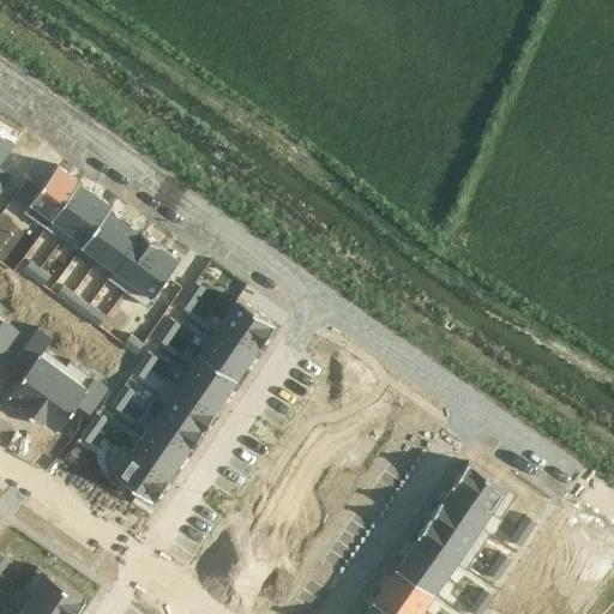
[(0,126),(0,187),(11,174),(0,166),(0,161),(17,138),(0,126)]
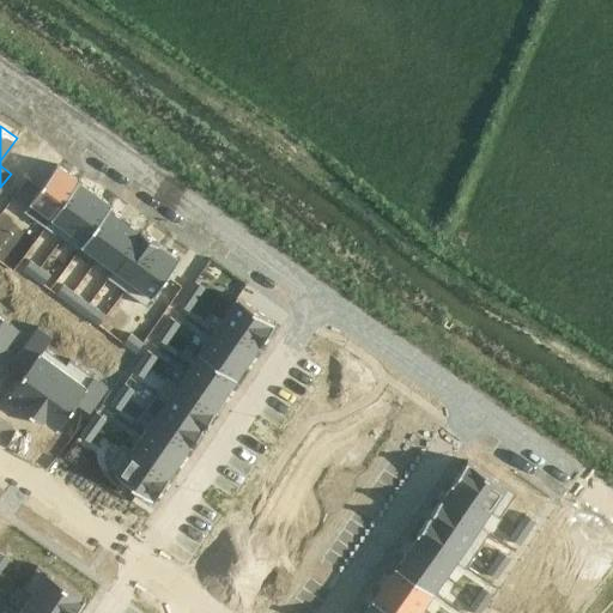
[(30,201),(24,211),(46,226),(53,218),(80,180),(79,180),(59,165),(60,165),(58,164),(30,201)]
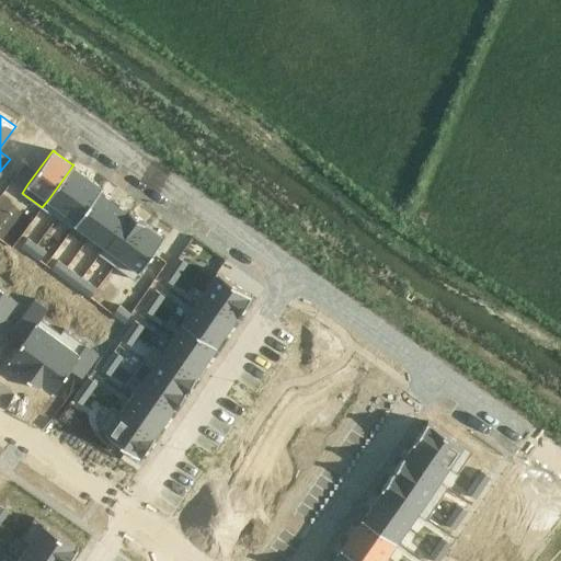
[(48,199),(42,207),(57,218),(63,209),(88,175),(73,165),(73,164),(48,199)]
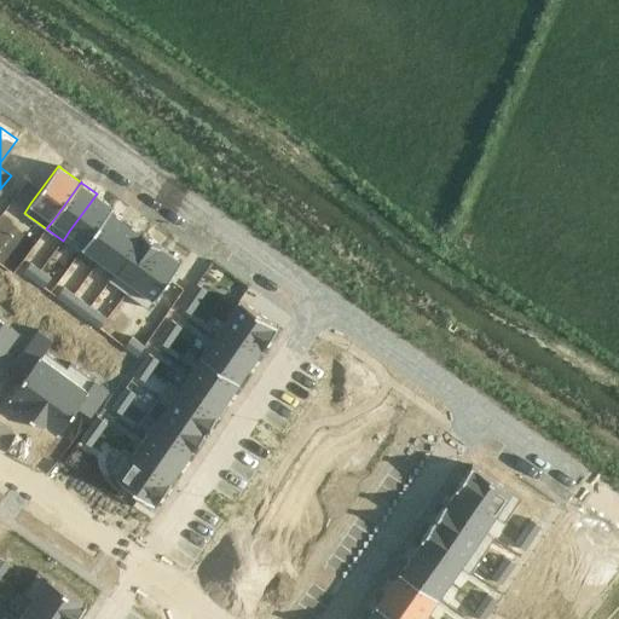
[(69,231),(63,241),(80,253),(85,248),(84,247),(86,243),(110,209),(111,210),(115,206),(113,204),(113,206),(97,194),(69,231)]
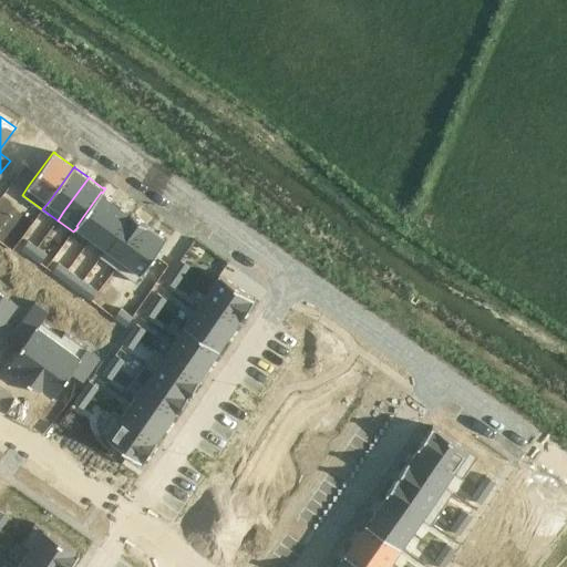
[(79,223),(76,226),(78,227),(92,237),(116,203),(102,193),(101,192),(79,223)]
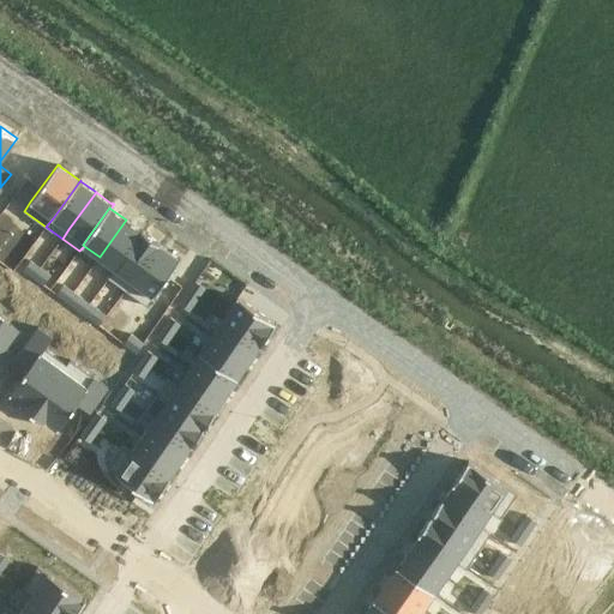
[(126,220),(100,257),(115,269),(143,232),(142,232),(126,220)]
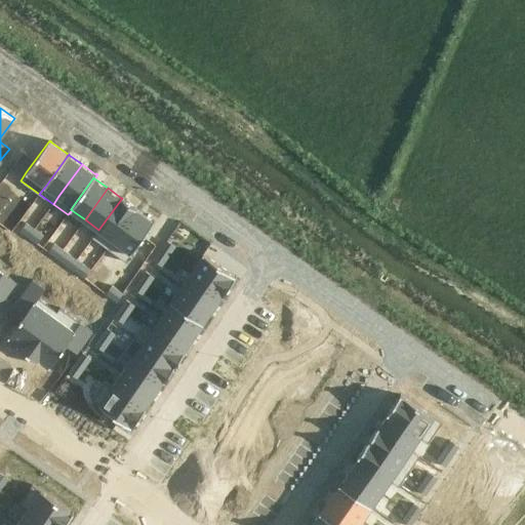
[(98,230),(92,237),(107,248),(113,240),(135,208),(136,209),(137,208),(122,197),(121,198),(122,198),(98,230)]
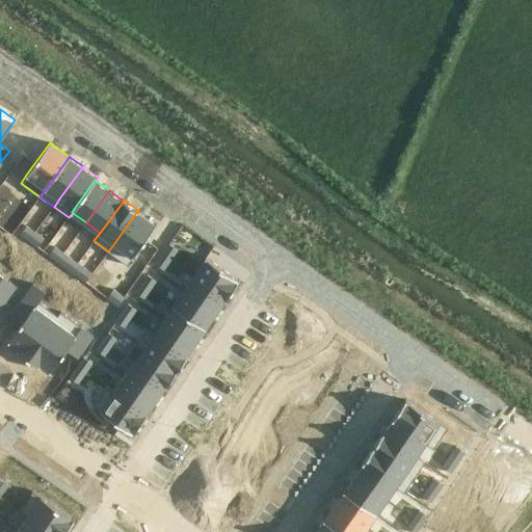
[(114,243),(108,251),(128,265),(133,258),(157,224),(156,223),(155,223),(138,212),(137,211),(114,243)]
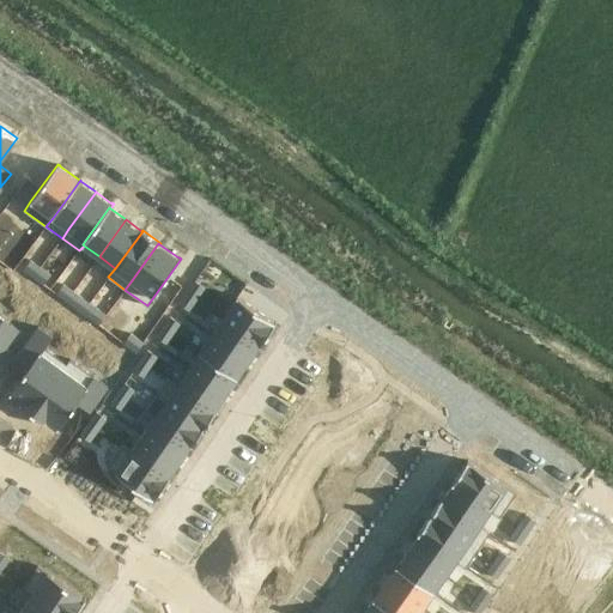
[(30,261),(24,271),(34,278),(41,268),(30,261)]
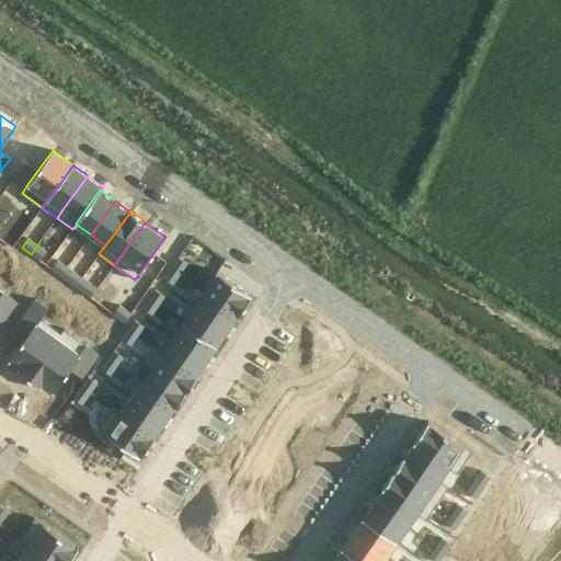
[(37,245),(31,254),(39,261),(46,252),(37,245)]
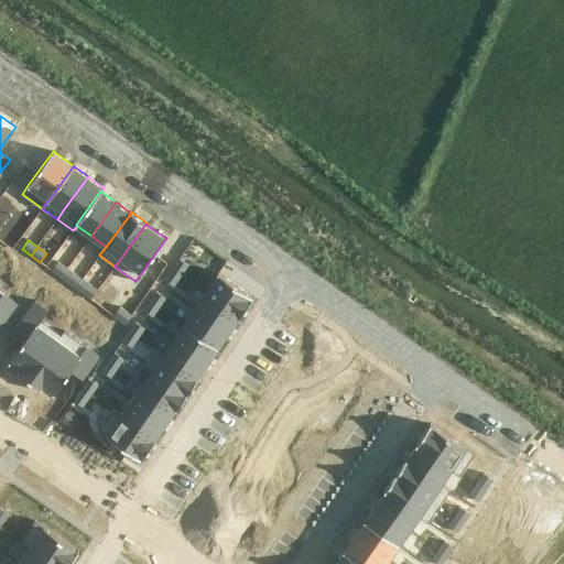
[(180,258),(172,269),(181,275),(188,264),(180,258)]
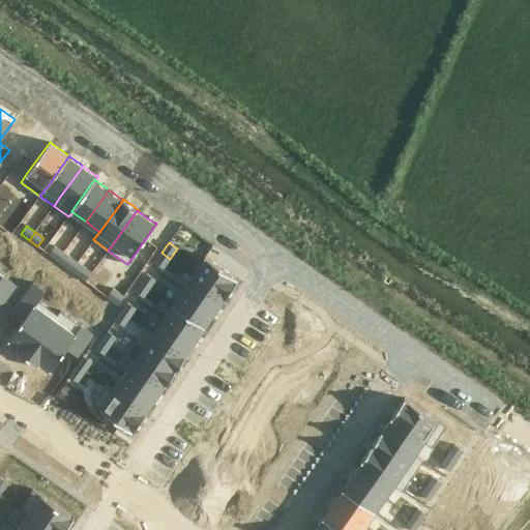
[(55,246),(49,255),(57,261),(63,253),(55,246)]
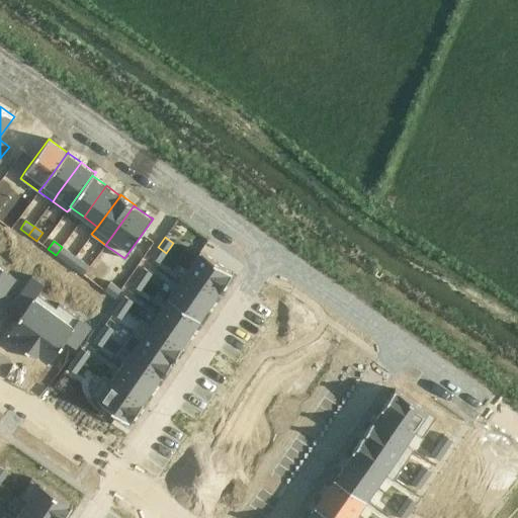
[(62,247),(56,255),(65,261),(71,253),(62,247)]
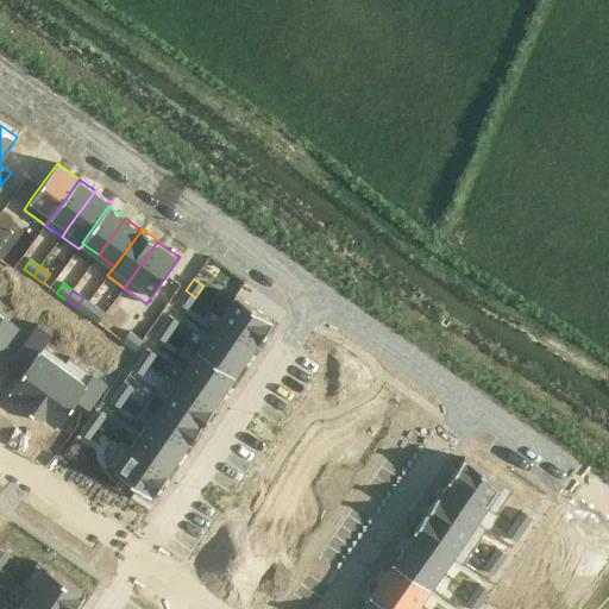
[(186,290),(177,301),(188,308),(195,297),(186,290)]
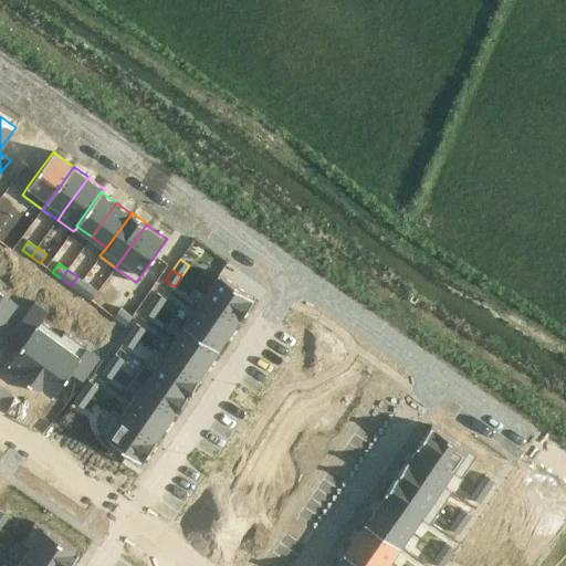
[(219,275),(206,294),(240,318),(241,320),(255,299),(219,273),(218,274),(219,275)]
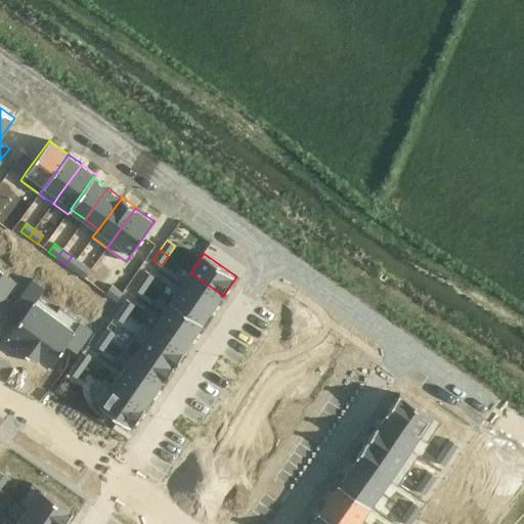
[(82,264),(76,272),(85,278),(91,270),(82,264)]
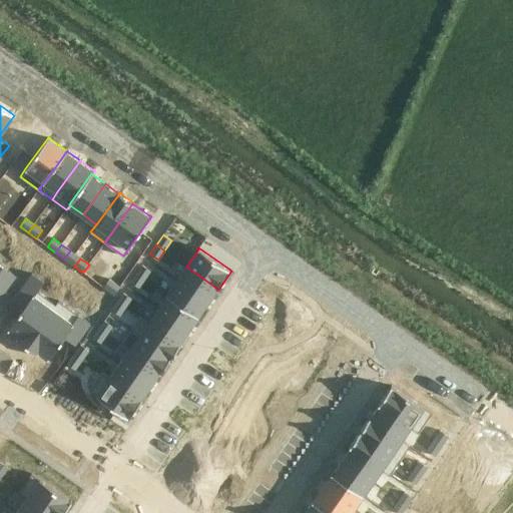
[(142,265),(136,274),(144,279),(150,271),(142,265)]
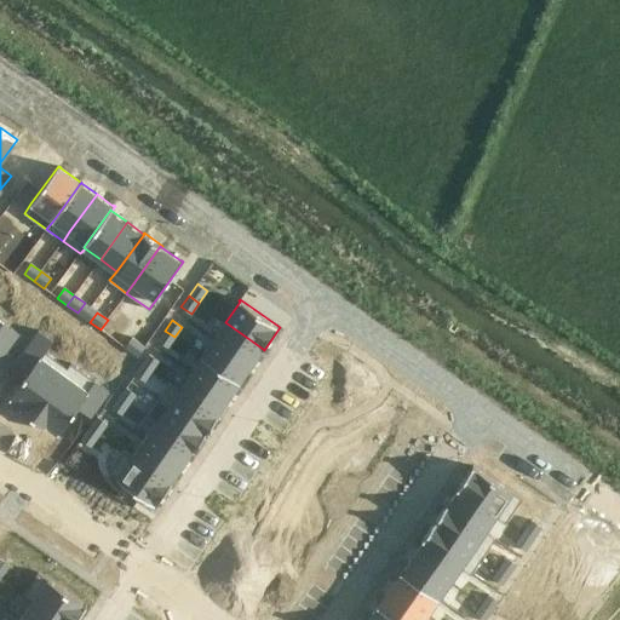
[(0,321),(0,357),(18,334),(4,323),(0,321)]
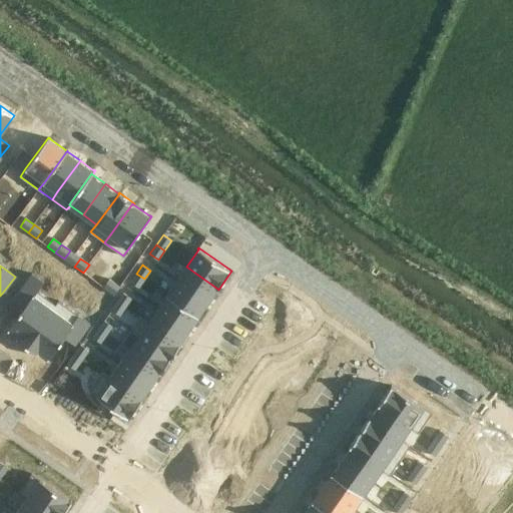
[(186,267),(176,281),(208,302),(217,289),(186,267)]
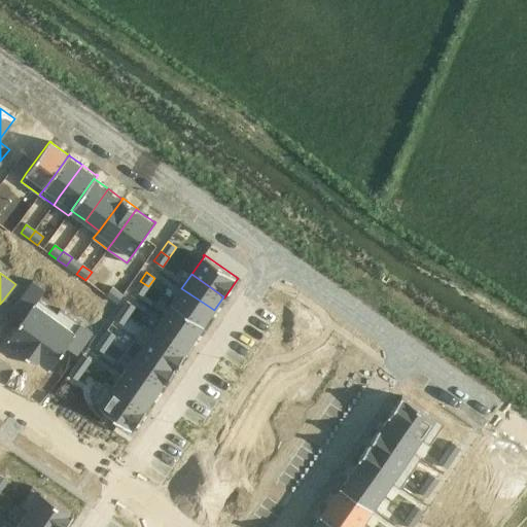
[(25,316),(8,339),(9,340),(9,339),(18,345),(16,347),(28,355),(58,313),(38,300),(45,289),(33,281),(29,286),(13,308),(25,316)]
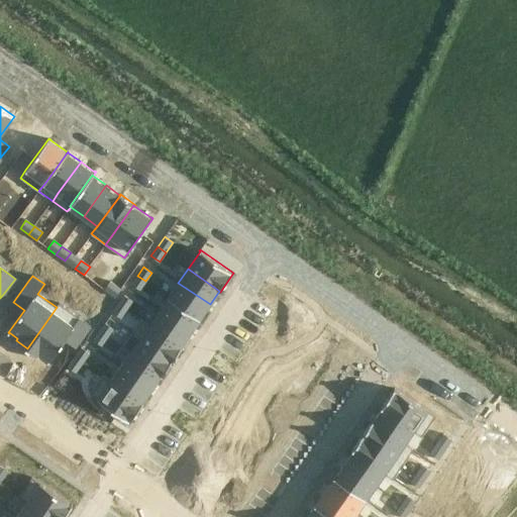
[(137,276),(131,284),(140,290),(145,281),(137,276)]
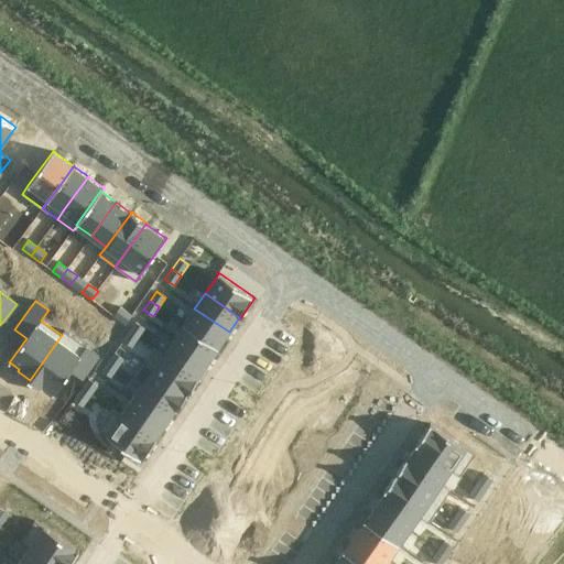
[(120,307),(115,316),(126,325),(132,315),(120,307)]
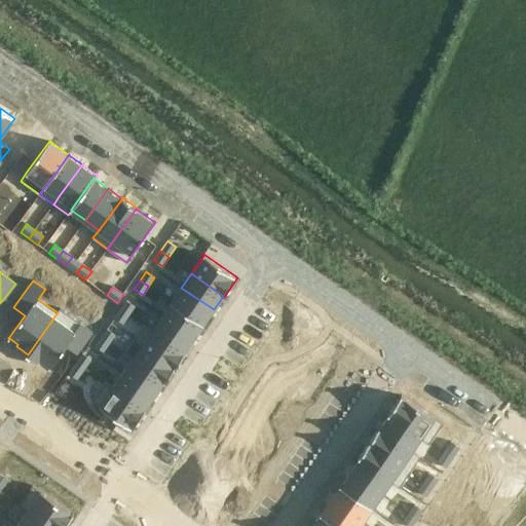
[(181,288),(172,301),(203,324),(214,309),(181,288)]
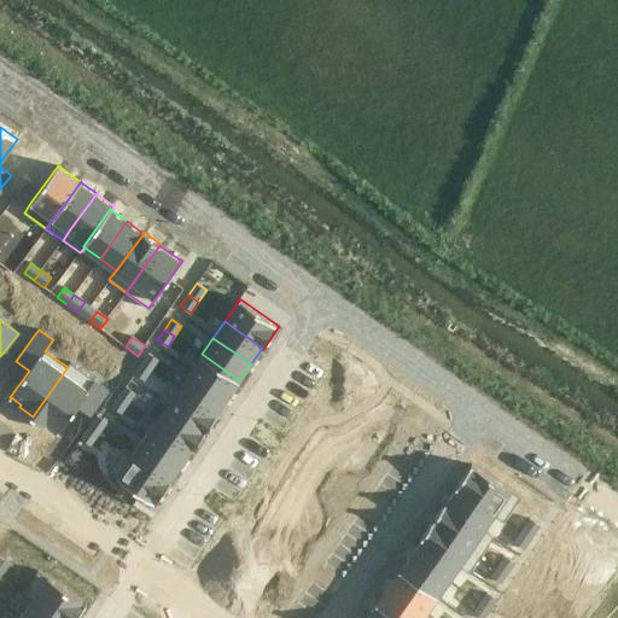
[(149,353),(141,362),(151,369),(158,359),(149,353)]
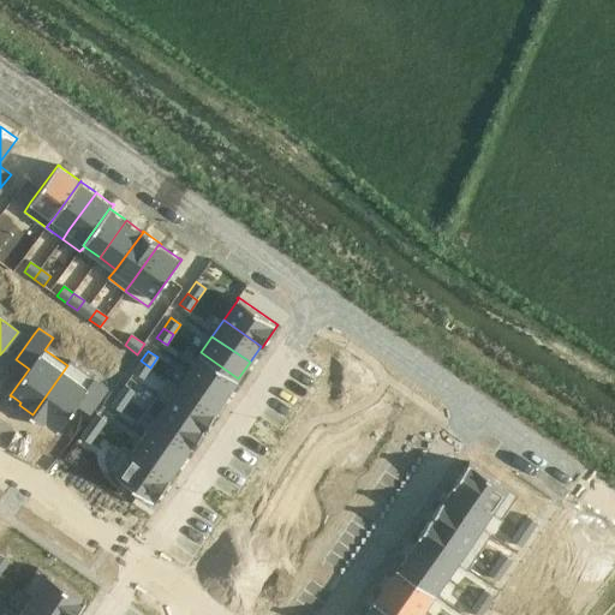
[(201,352),(189,369),(227,395),(238,378),(201,352)]
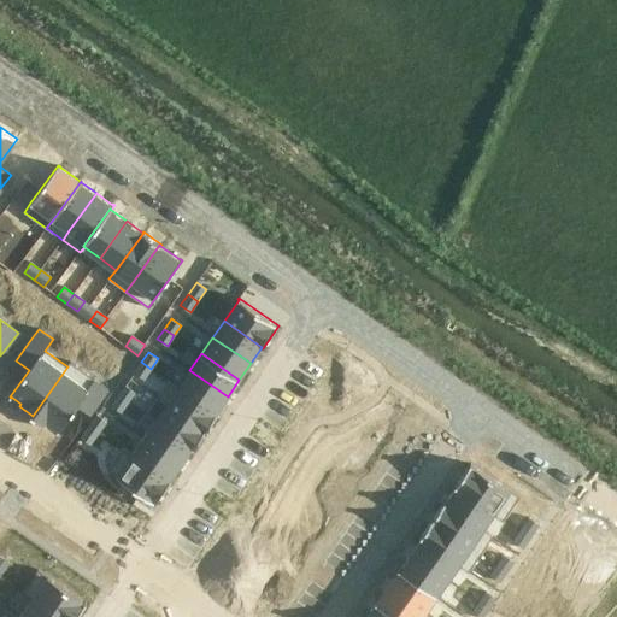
[(68,366),(33,416),(46,425),(47,423),(57,430),(58,432),(77,405),(90,415),(109,389),(94,378),(70,362),(68,366)]
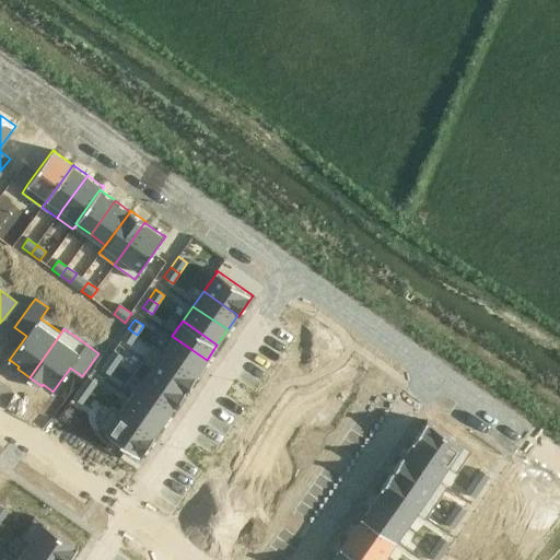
[(128,328),(121,338),(131,343),(137,335),(128,328)]
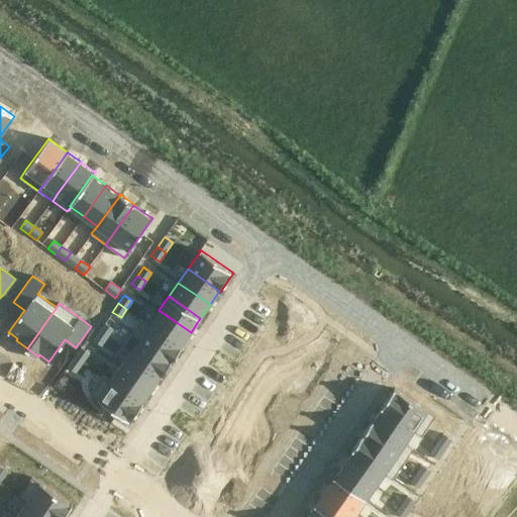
[(149,323),(149,324),(181,346),(182,345),(191,332),(159,310),(149,323)]
